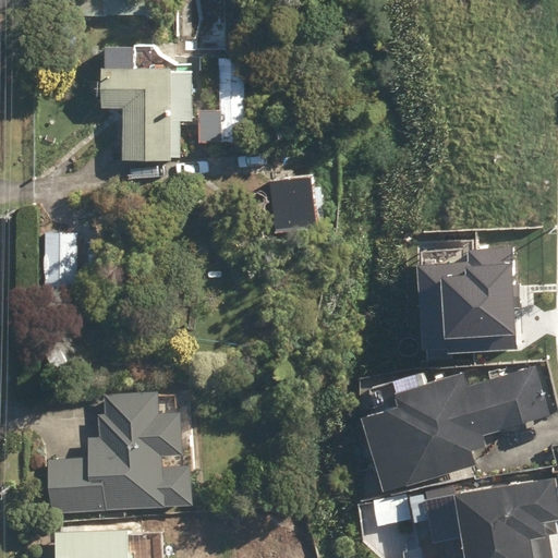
[(67,0),(67,15),(107,15),(107,13),(147,14),(147,0),(67,0)]
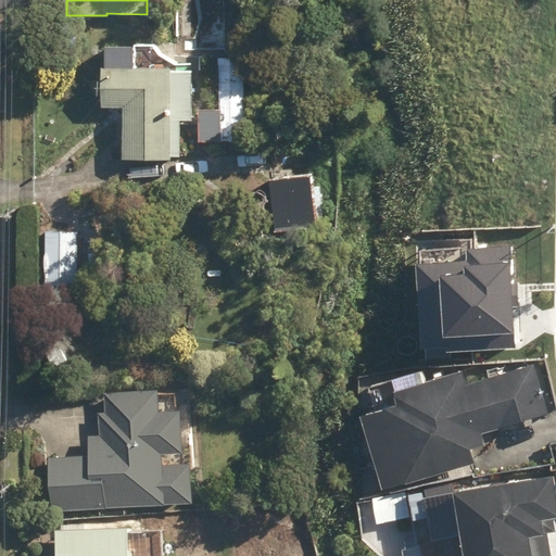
[(121,158),(171,158),(171,155),(180,154),(180,118),(191,118),(191,71),(171,70),(171,66),(133,66),(134,61),(139,61),(140,51),(134,51),(134,45),(104,43),(104,66),(103,66),(102,105),(121,105),(121,158)]
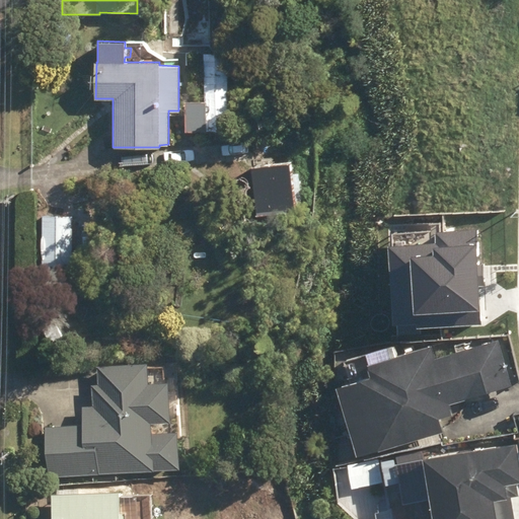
[(183,100),(184,133),(230,131),(227,54),(202,54),(204,100),(183,100)]
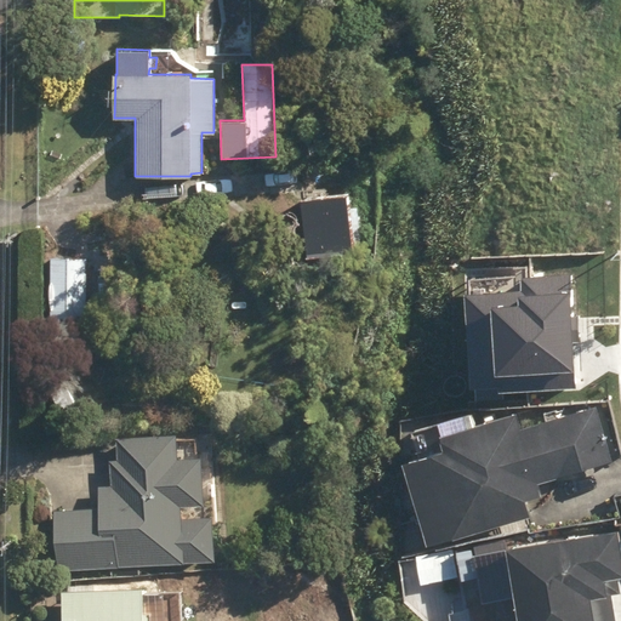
[(308,192),(315,260),(357,255),(348,188),(308,192)]
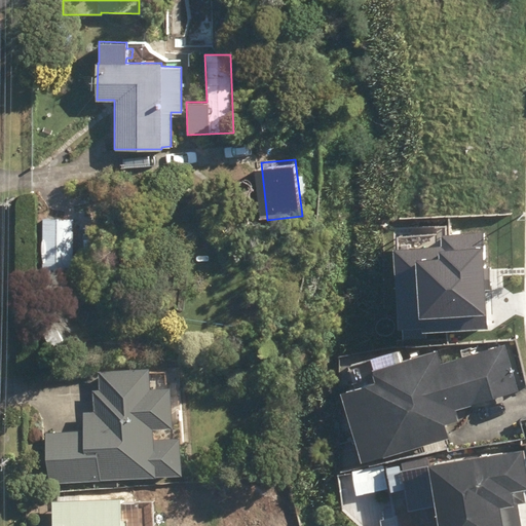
[(42,219),(42,270),(73,270),(73,242),(81,242),(81,232),(73,232),(73,219),(42,219)]
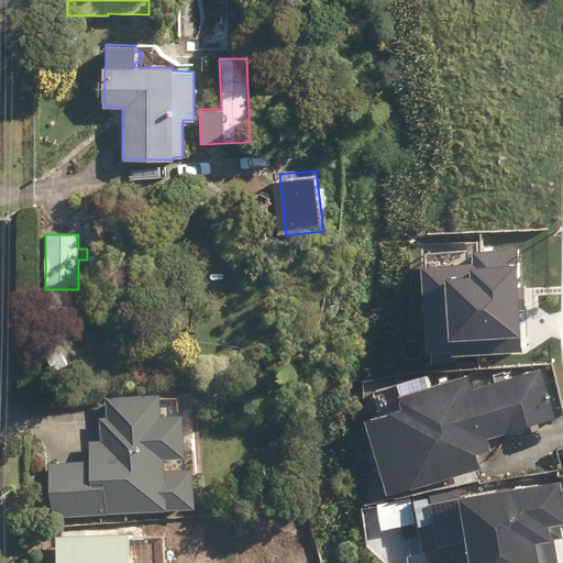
[(475,267),(423,269),(427,353),(518,350),(515,252),(474,254),(475,267)]
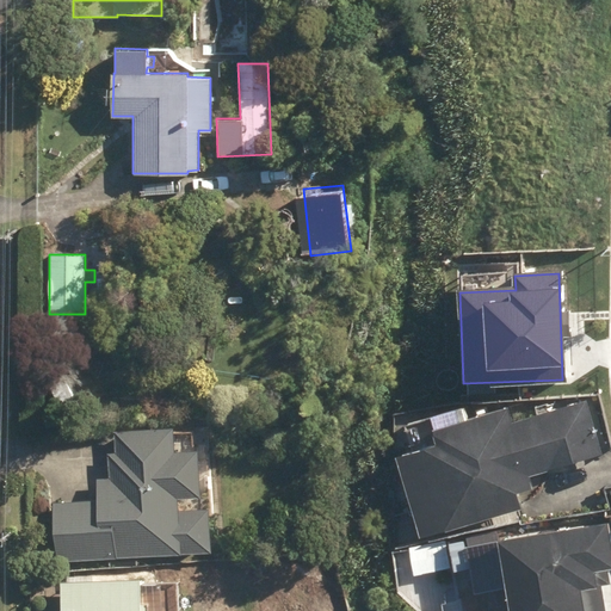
[(406,452),(430,532),(526,505),(523,489),(537,485),(534,471),(605,451),(591,400),(518,420),(514,407),(445,427),(449,440),(406,452)]
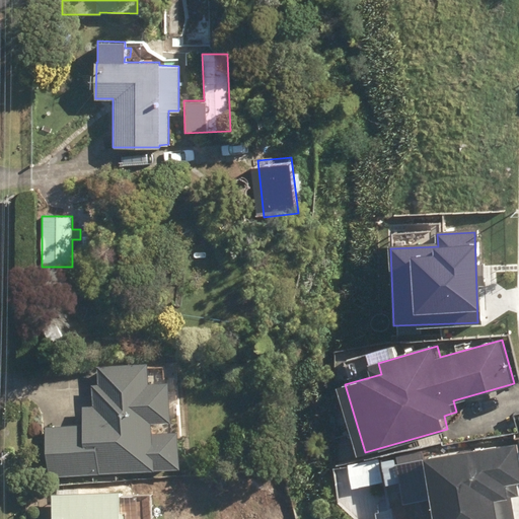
[(46,427),(49,476),(179,467),(177,429),(152,430),(151,422),(169,420),(166,379),(148,381),(146,362),(96,366),(97,383),(91,383),(93,406),(80,406),(81,425),(46,427)]
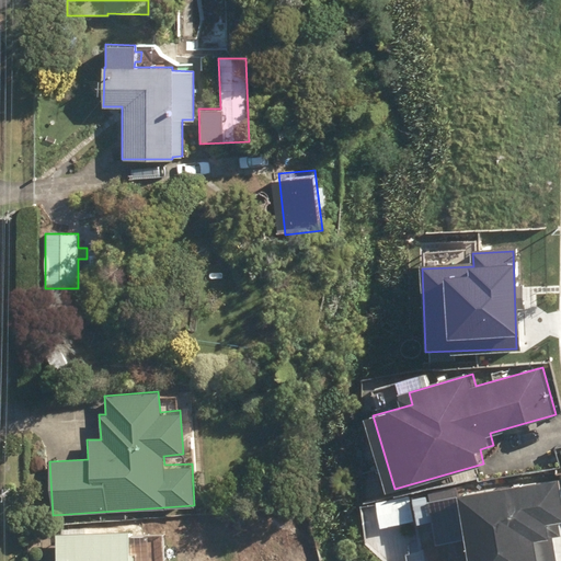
[(560,478),(469,493),(479,560),(560,560),(554,519),(560,517),(560,478)]
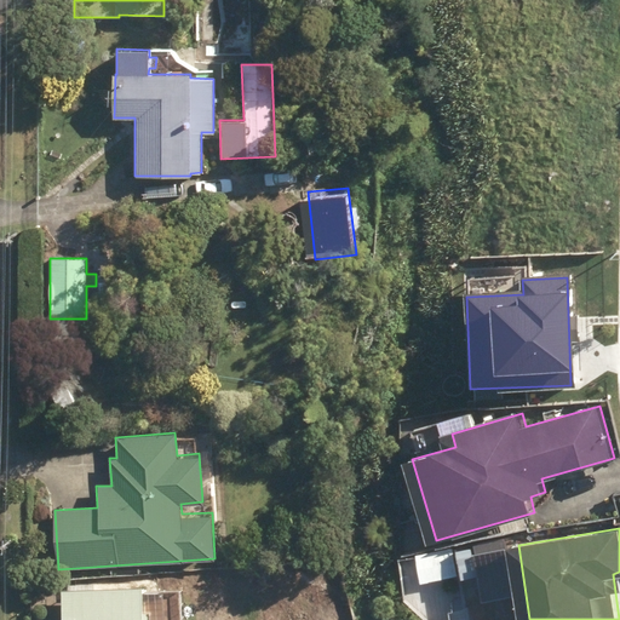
[(143,619),(142,584),(59,589),(62,616),(73,615),(73,619),(143,619)]
